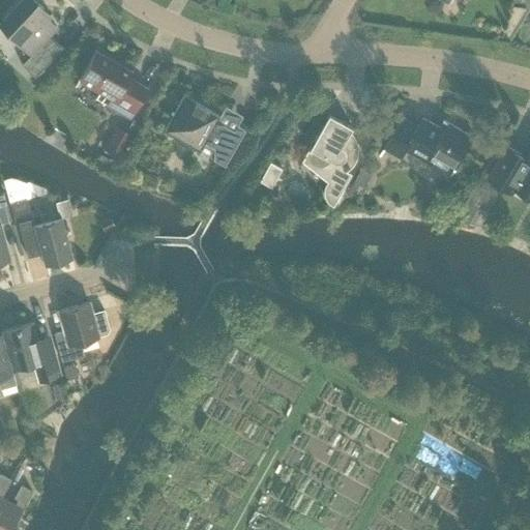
[(34,76),(61,47),(49,35),(56,27),(47,18),(50,13),(34,0),(21,0),(0,23),(0,25),(31,54),(22,64),(34,76)]
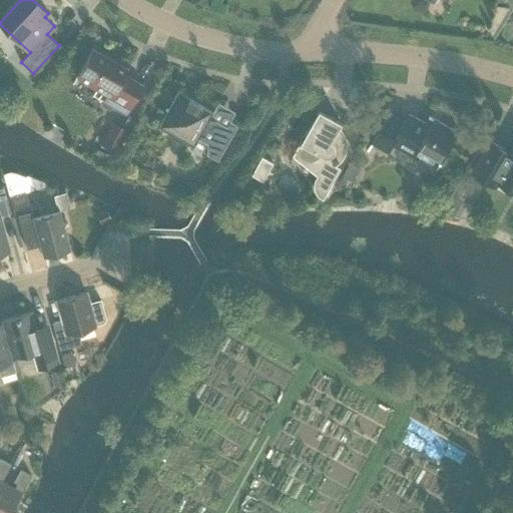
[(124,74),(127,69),(92,49),(76,77),(107,94),(103,101),(126,114),(142,85),(124,74)]
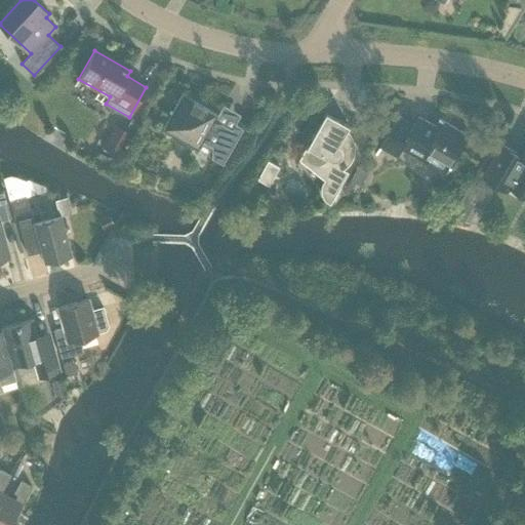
[(214,120),(217,114),(182,94),(162,130),(198,151),(202,142),(211,147),(211,158),(223,164),(242,128),(235,124),(232,129),(214,120)]
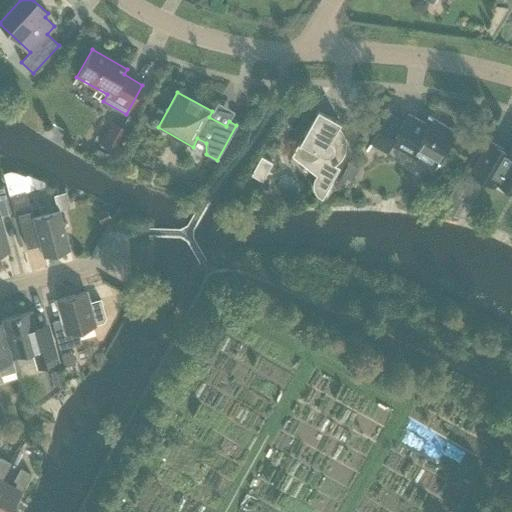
[(337,127),(340,122),(317,110),(291,156),(316,175),(313,180),(312,186),(314,192),(317,196),(322,199),(339,168),(334,165),(340,160),(344,153),(346,145),(345,138),(342,132),(337,127)]
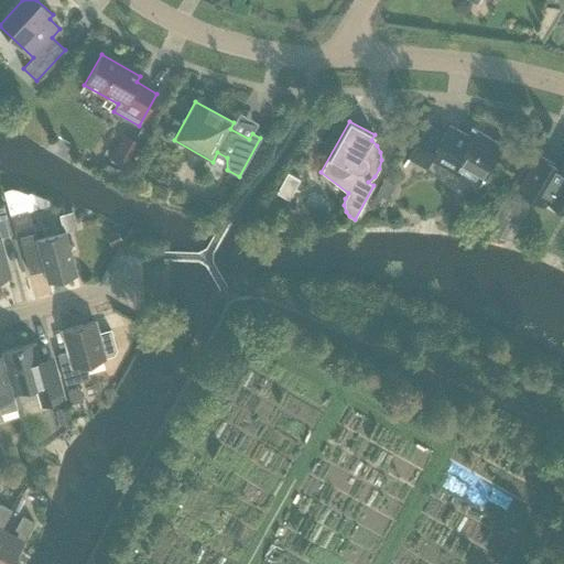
[(486,180),(505,147),(473,128),(468,136),(449,126),(445,133),(429,125),(409,158),(427,167),(433,160),(456,173),(461,165),(486,180)]
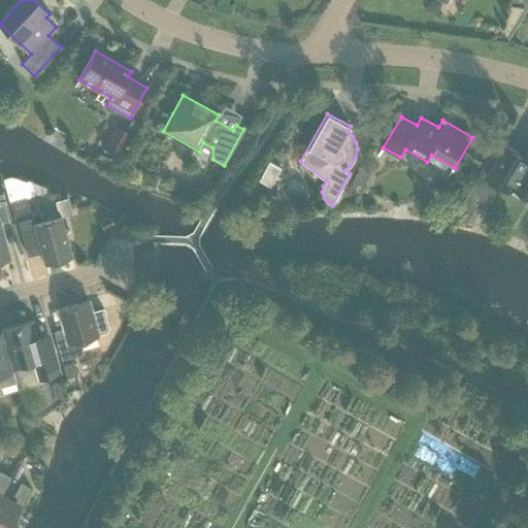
[(118,158),(130,135),(114,126),(102,149),(118,158)]
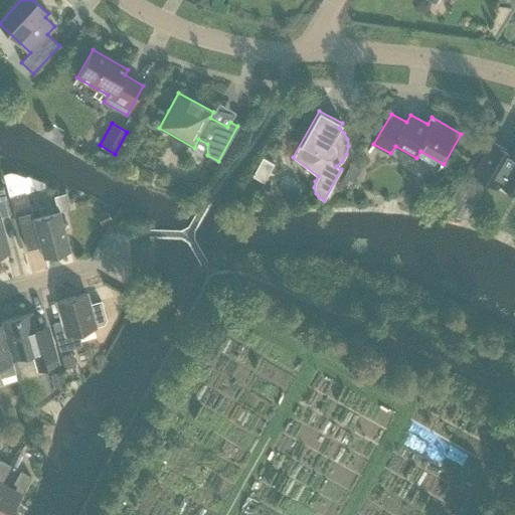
[(498,181),(514,190),(514,151),(512,157),(505,153),(507,150),(493,142),(475,173),(489,181),(491,176),(498,181)]
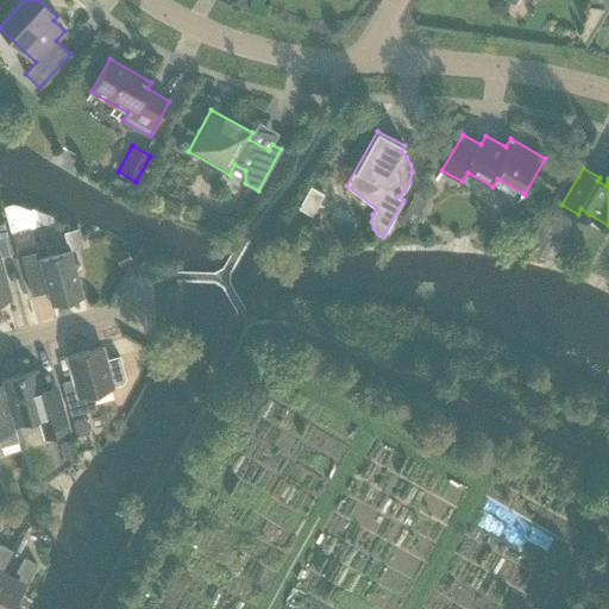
[(311,215),(324,194),(311,186),(297,208),(311,215)]
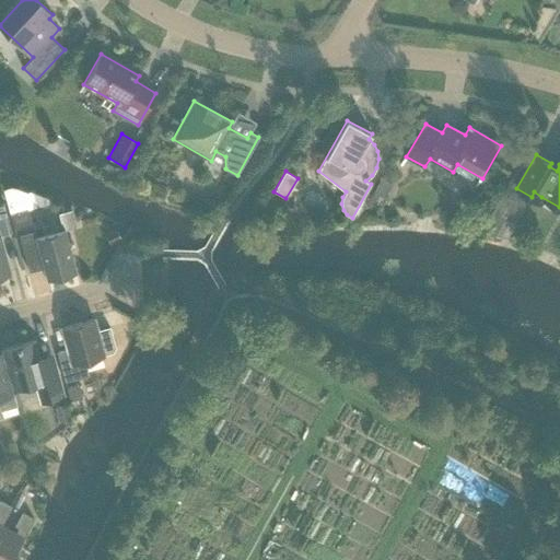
[(49,199),(12,187),(2,189),(13,228),(31,223),(27,210),(50,205),(49,199)]
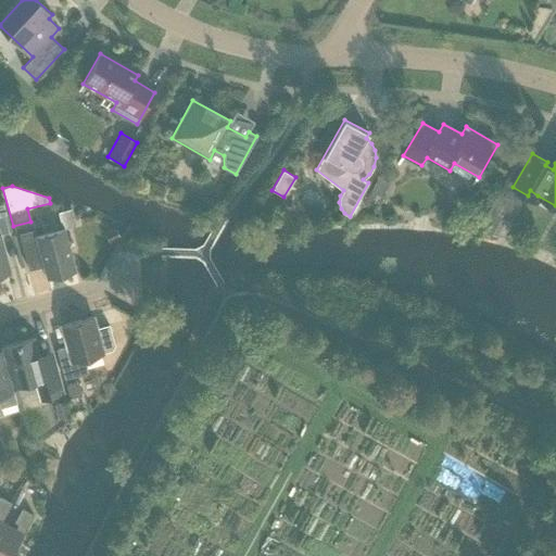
[(0,274),(8,273),(0,244),(0,232),(12,230),(4,201),(0,202),(0,274)]
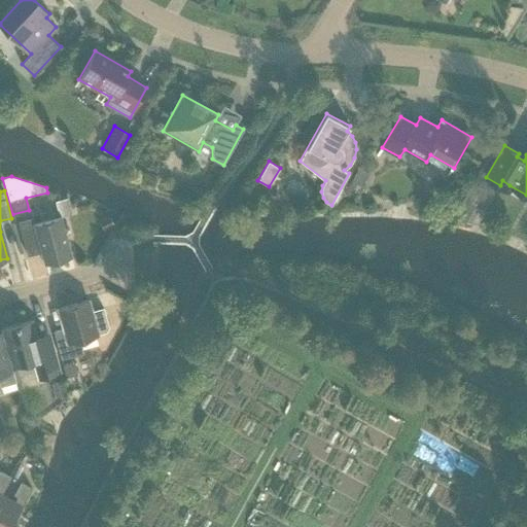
[(44,262),(71,255),(61,216),(35,223),(33,217),(18,221),(27,256),(42,252),(44,262)]
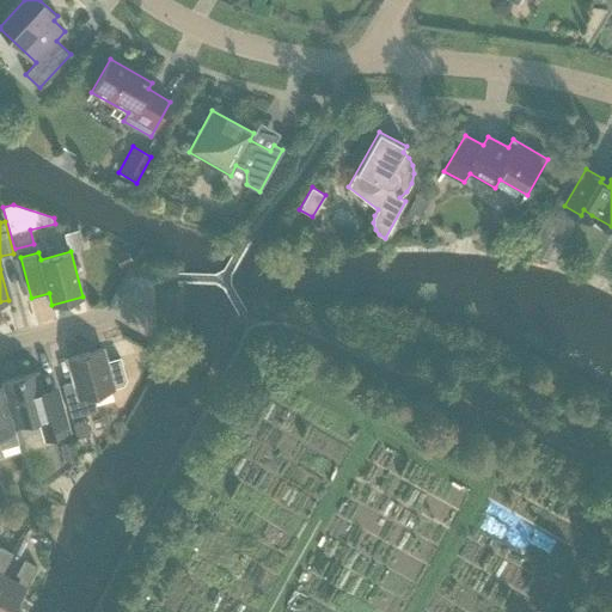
[(92,395),(111,390),(101,349),(69,357),(77,380),(62,385),(71,417),(97,410),(92,395)]
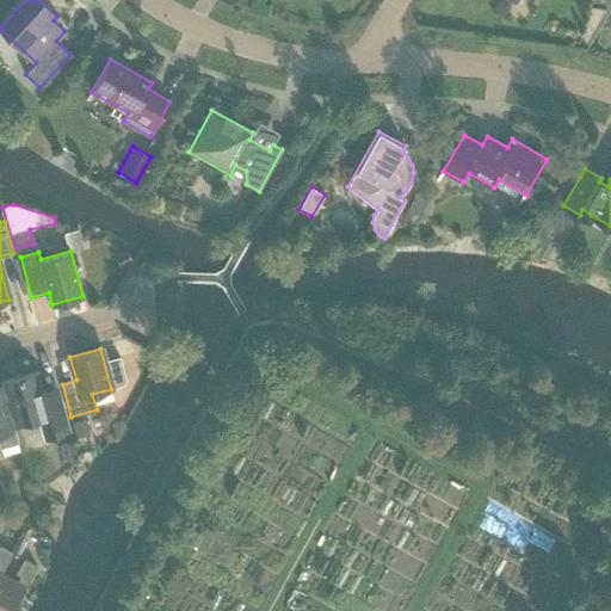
[(2,387),(13,426),(47,417),(51,436),(69,431),(60,399),(45,403),(37,371),(2,381),(4,386),(2,387)]
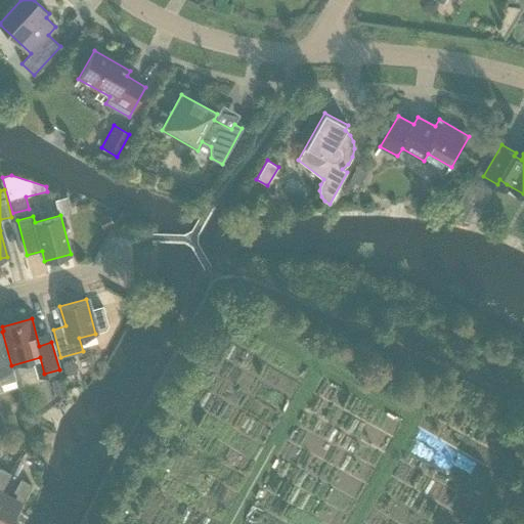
[(15,380),(11,365),(2,332),(1,332),(0,331),(0,383),(1,384),(15,380)]
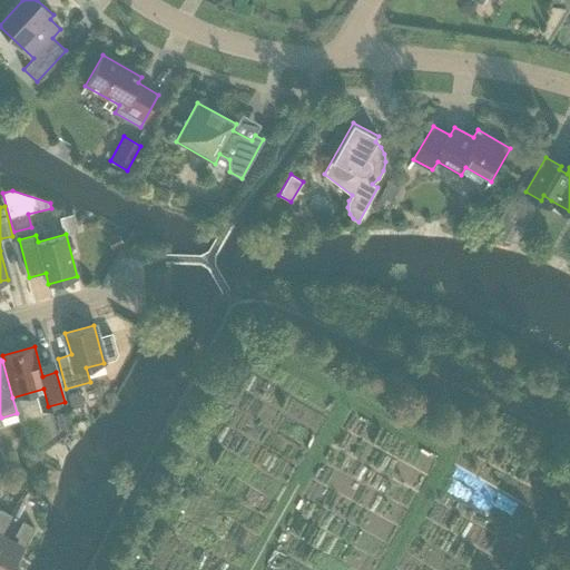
[(328,401),(337,393),(282,366),(265,382),(267,377),(238,404),(229,422),(238,431),(227,442),(210,477),(204,482),(184,524),(164,542),(158,553),(169,566),(174,569),(232,569),(241,562),(246,551),(263,536),(328,401)]
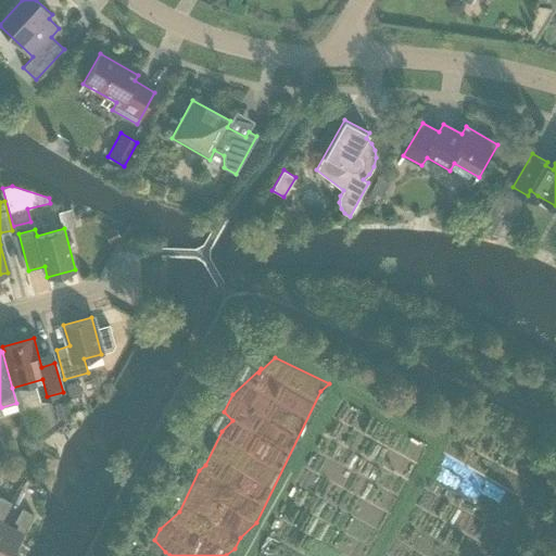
[(310,470),(287,526),(316,538),(325,545),(321,553),(317,555),(305,555),(294,545),(283,555),(266,555),(258,553),(257,555),(364,555),(383,508),(402,490),(417,452),(379,415),(342,400),(319,455),(348,467),(356,476),(348,485),(310,470)]
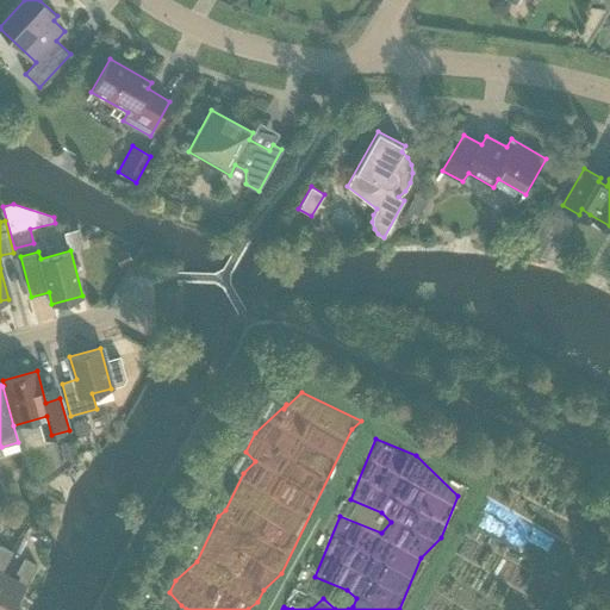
[(471,517),(428,609),(530,609),(555,556),(471,517)]
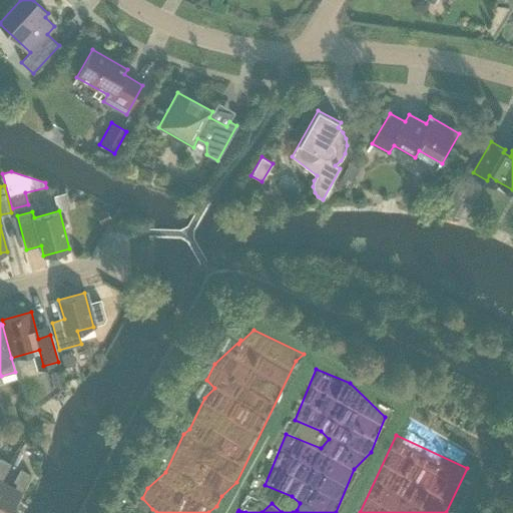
[(0,482),(10,464),(0,458),(0,482)]
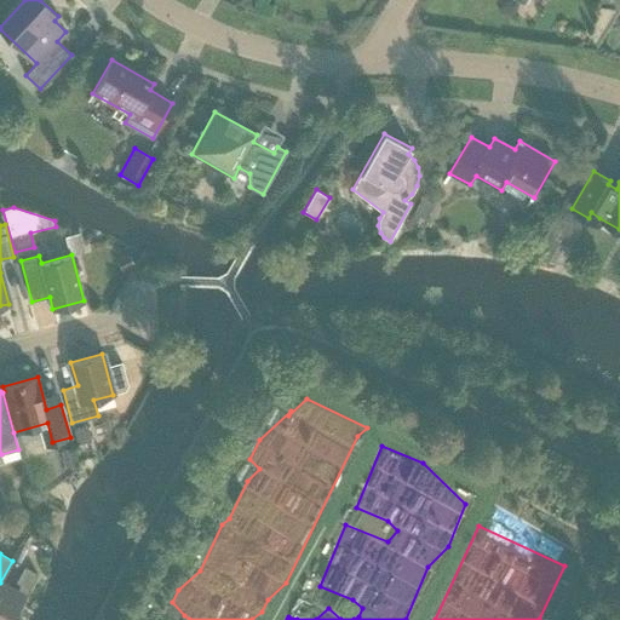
[(1,581),(0,583),(0,619),(11,619),(36,574),(24,567),(16,581),(21,584),(17,591),(1,581)]
